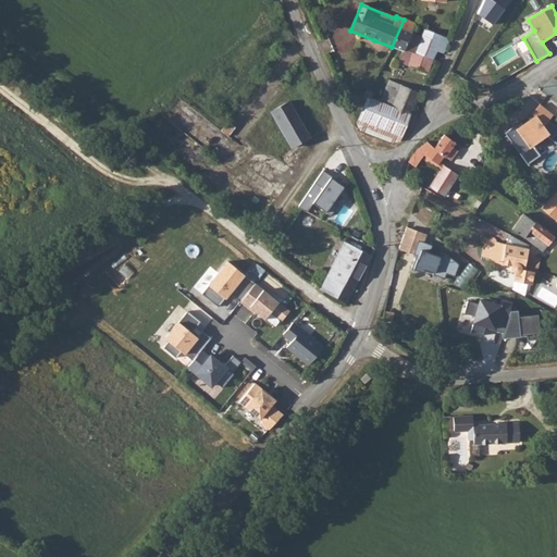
[(404,20),(392,47),(401,51),(398,62),(428,74),(433,60),(418,53),(415,52),(406,49),(411,34),(415,24),(404,20)]
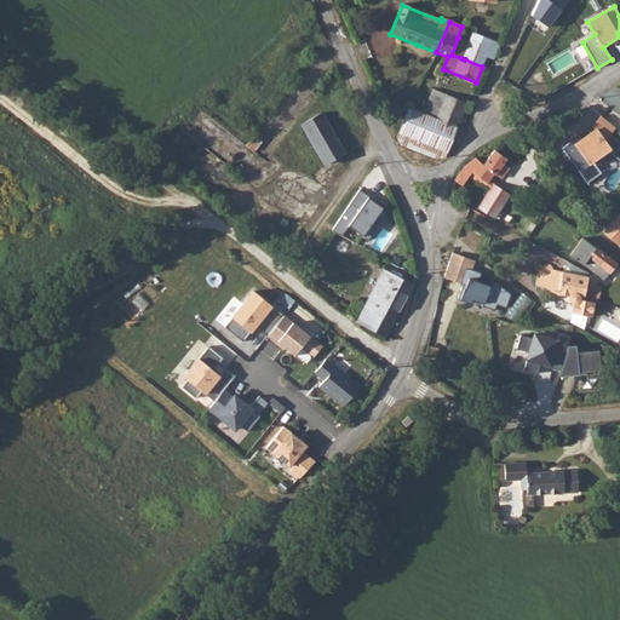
[(475,34),(465,59),(482,67),(486,57),(494,59),(500,45),(475,34)]
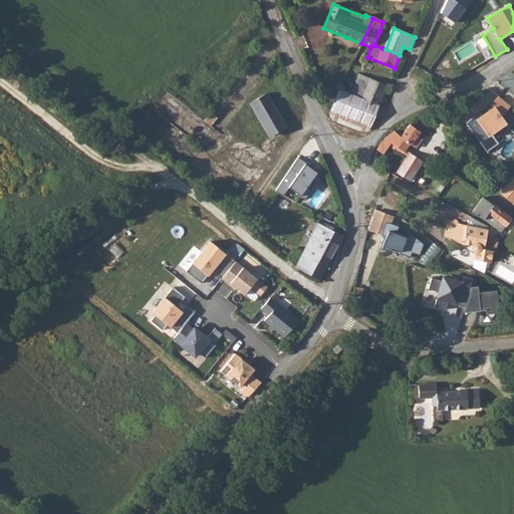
[(379,31),(374,45),(382,48),(388,34),(379,31)]
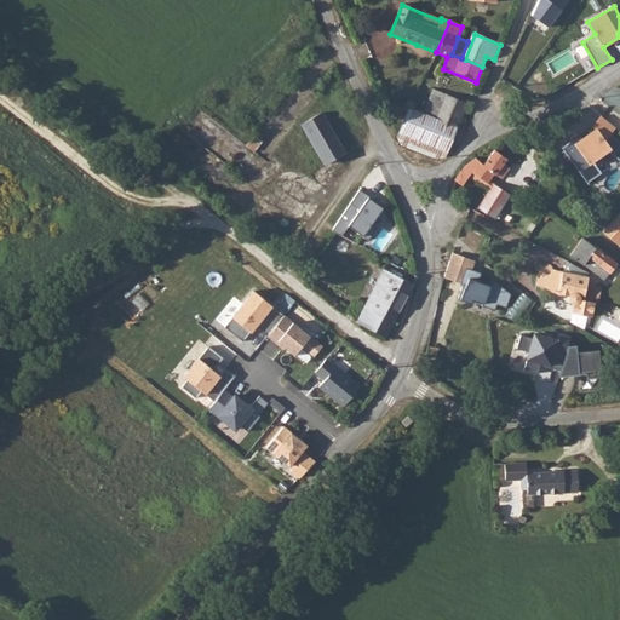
[(434,91),(424,115),(436,120),(447,96),(434,91)]
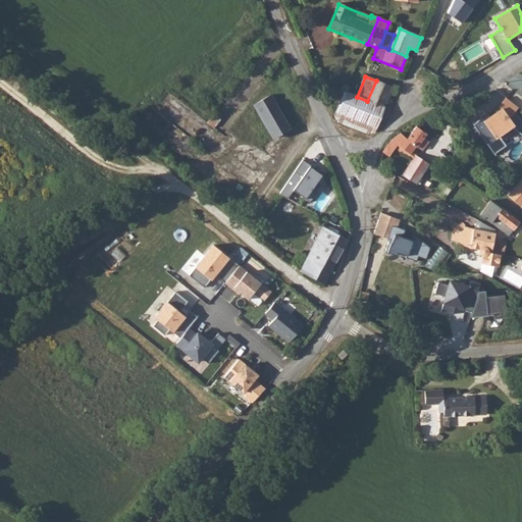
[(345,92),(334,115),(338,122),(367,134),(375,132),(394,88),(376,81),(367,101),(357,97),(345,92)]
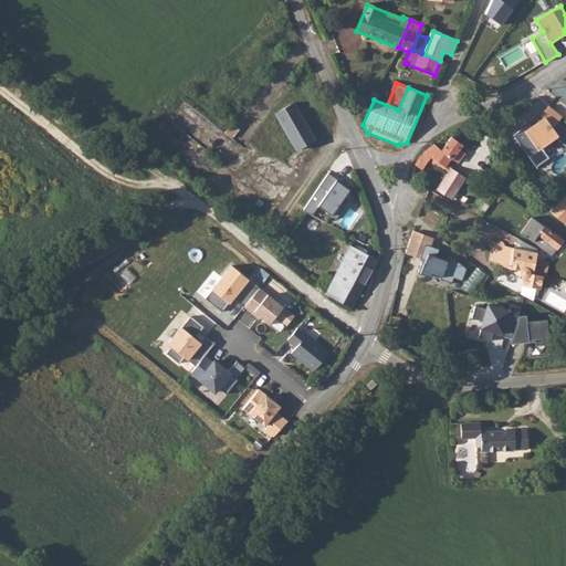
[(293,103),(273,113),(293,150),(312,139),(293,103)]
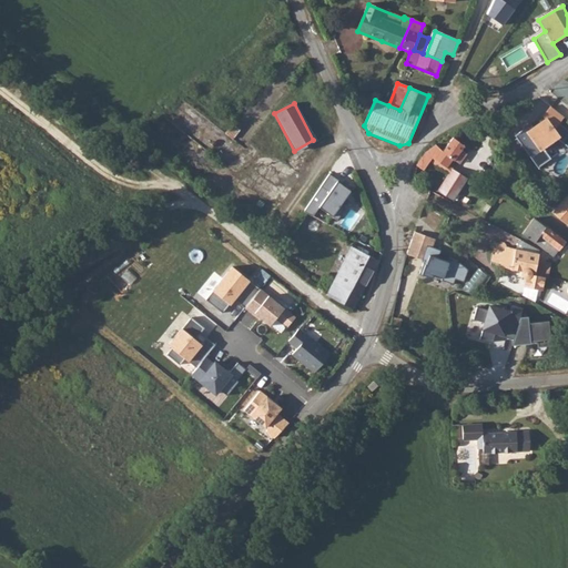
[(561,118),(548,108),(540,118),(543,120),(530,129),(528,128),(524,131),(523,130),(513,138),(514,140),(521,151),(535,169),(548,159),(539,148),(553,139),(567,150),(567,133),(556,124),(561,118)]
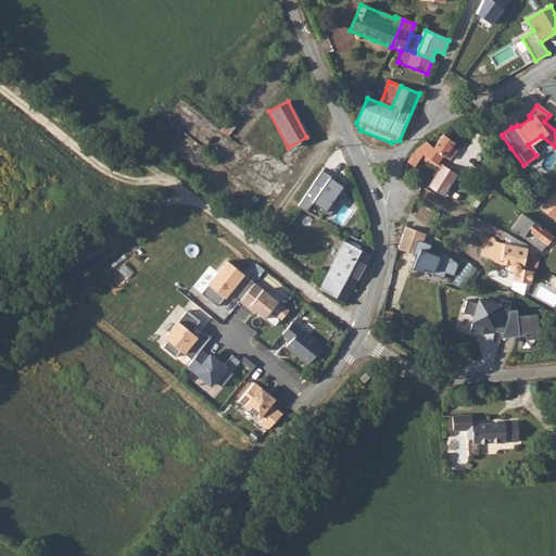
[(446,135),(436,149),(441,153),(452,139),(446,135)]
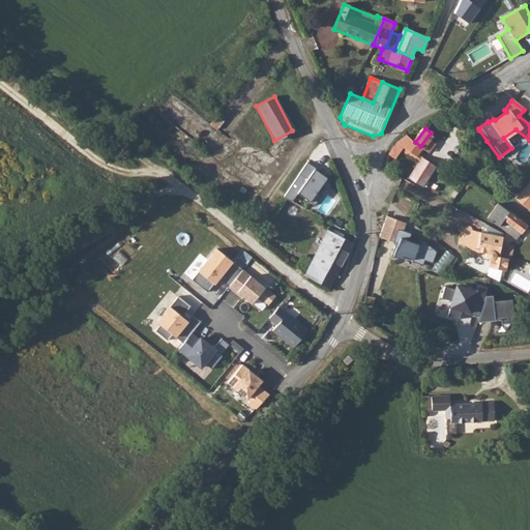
[(479,130),(474,135),(481,145),(487,141),(479,130)]
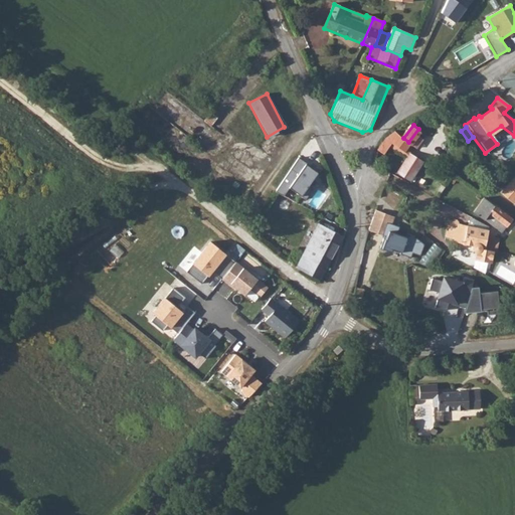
[(418,129),(408,142),(411,144),(412,145),(423,132),(418,129)]
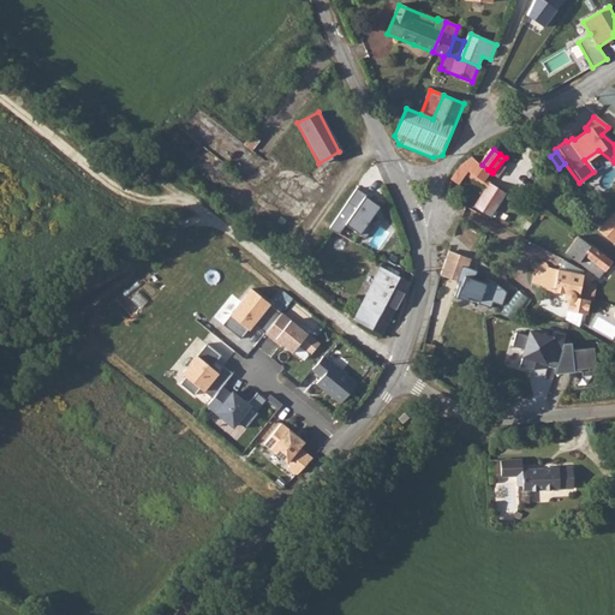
[(457,171),(454,175),(460,180),(469,171),(483,181),(491,172),(488,169),(482,165),(471,157),(469,159),(463,163),(457,171)]
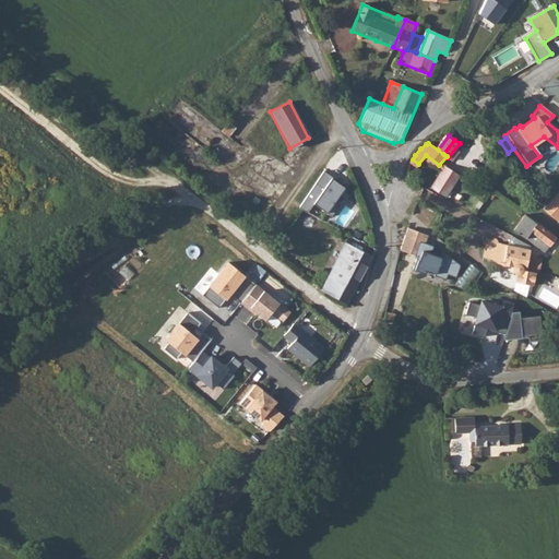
[(445,167),(431,188),(445,198),(460,176),(445,167)]
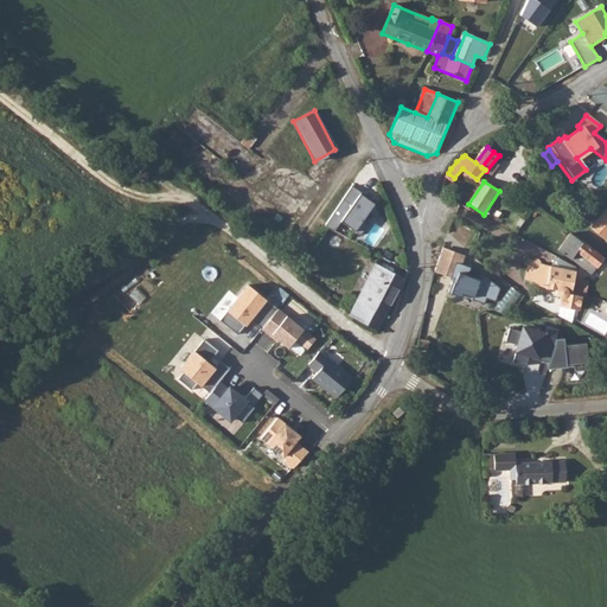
[(352,187),(325,227),(340,235),(346,227),(366,240),(375,228),(369,224),(379,209),(366,198),(365,200),(360,197),(363,195),(352,187)]
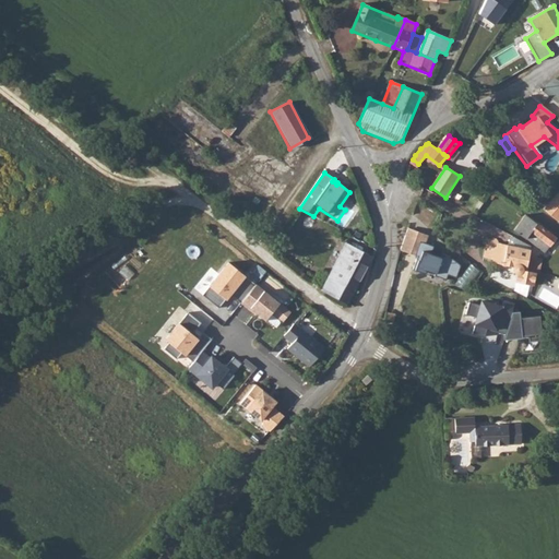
[(543,206),(552,215),(558,210),(558,191),(557,191),(543,206)]
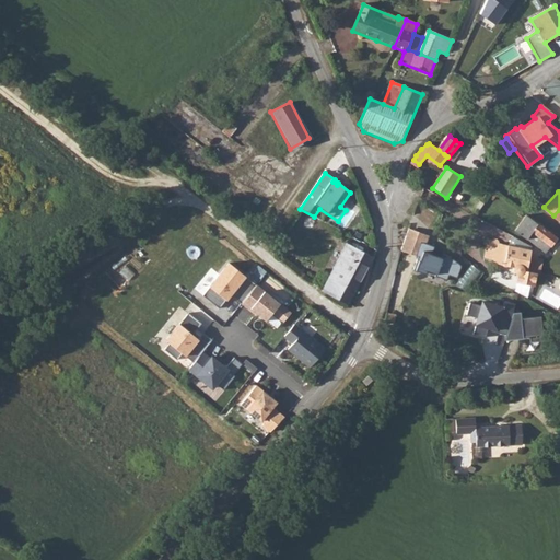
[(527,216),(515,230),(534,244),(545,252),(556,237),(527,216)]
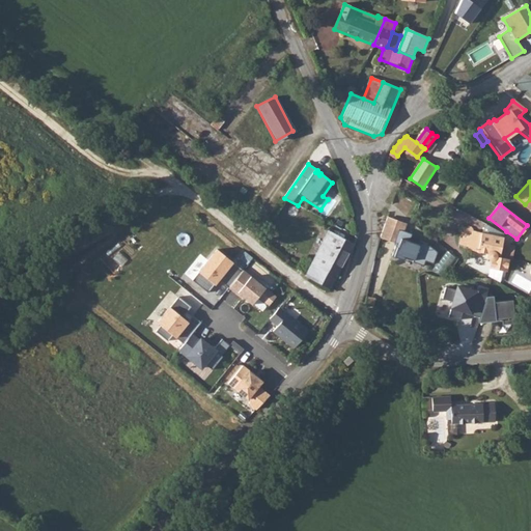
[(407,224),(388,217),(381,236),(397,243),(399,244),(398,246),(396,246),(393,255),(403,259),(404,256),(414,259),(413,261),(424,264),(426,260),(434,262),(439,250),(430,241),(422,240),(422,243),(412,241),(414,233),(404,231),(407,224)]
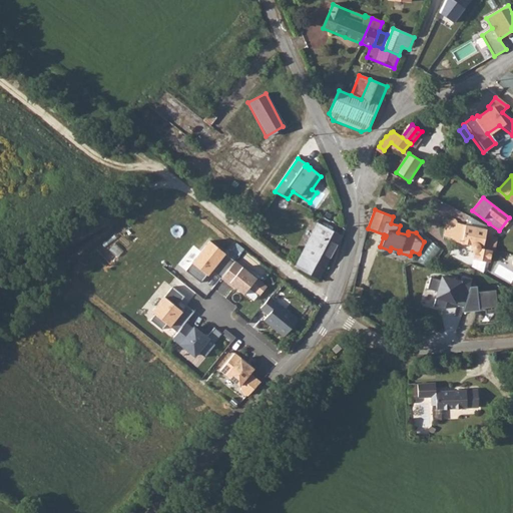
[(450,220),(450,221),(450,222),(450,224),(447,223),(445,235),(453,237),(453,239),(476,245),(473,258),(488,263),(491,249),(483,247),(487,235),(488,229),(458,222),(458,220),(456,218),(452,218),(450,220)]
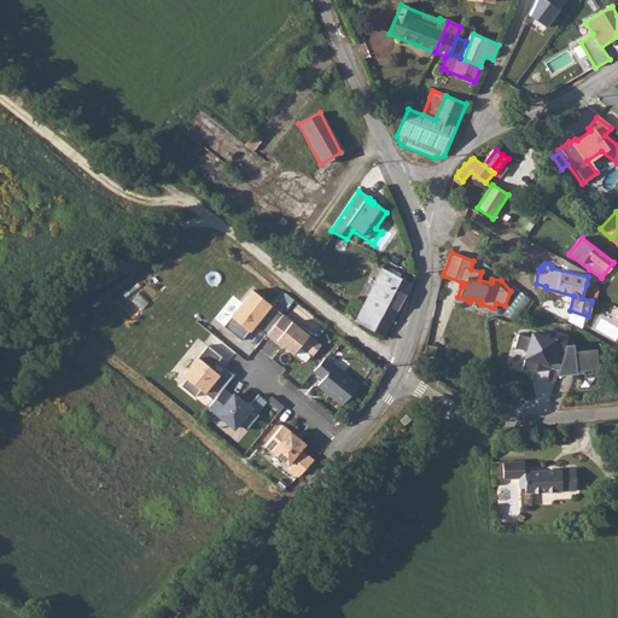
[(363,308),(357,321),(384,337),(412,284),(384,269),(363,308)]
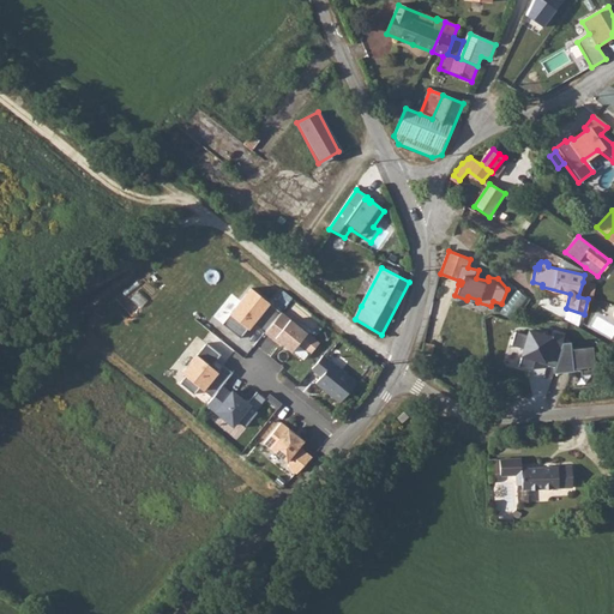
[(583,282),(578,296),(588,299),(593,300),(596,286),(583,282)]
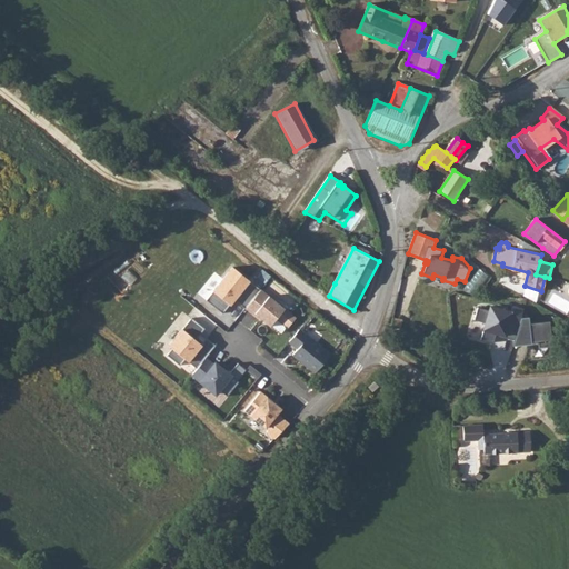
[(479,268),(466,289),(475,295),(488,273),(479,268)]
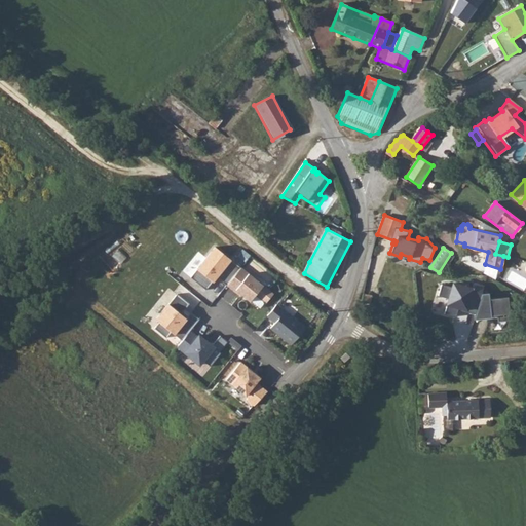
[(191,274),(207,288),(218,274),(227,283),(238,269),(213,249),(191,274)]
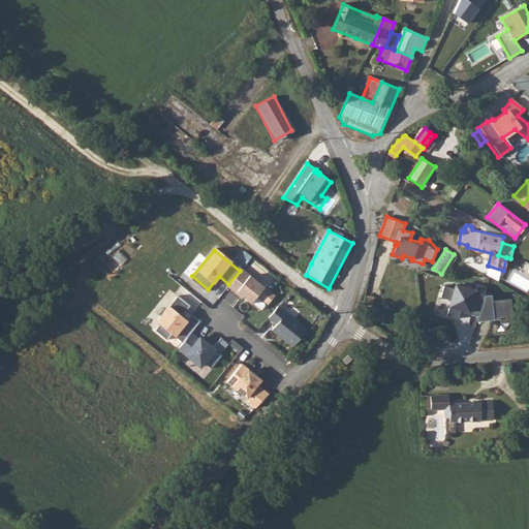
[(240,271),(228,284),(242,294),(243,293),(252,300),(261,288),(240,271)]
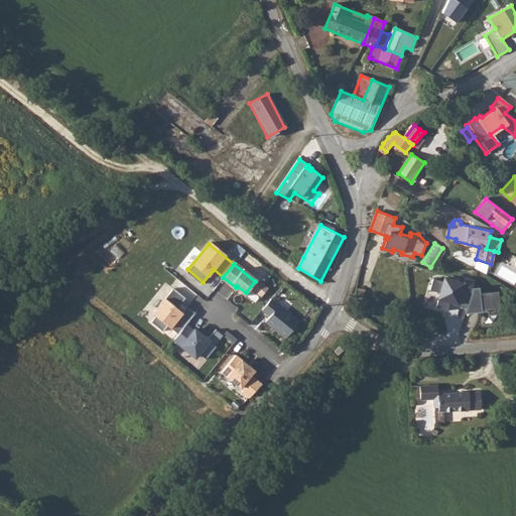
[(439,303),(441,275),(431,274),(428,302),(439,303)]
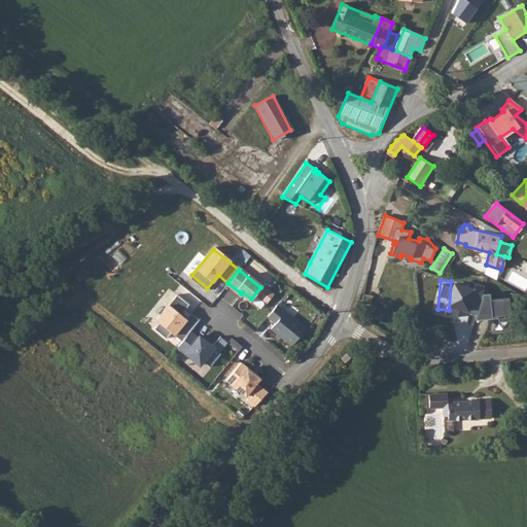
[(453,280),(448,314),(458,316),(459,311),(508,318),(512,297),(485,293),(486,285),(453,280)]
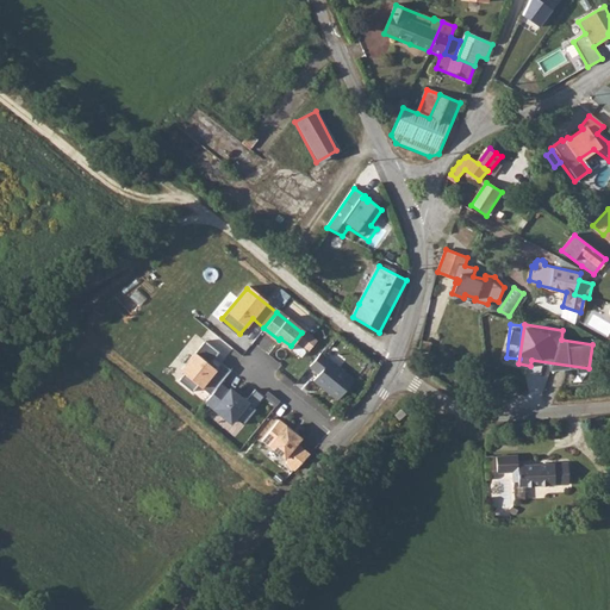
[(219,383),(226,374),(217,366),(215,363),(212,366),(210,363),(211,361),(219,352),(205,340),(181,369),(185,373),(179,379),(193,391),(198,384),(211,393),(219,383)]
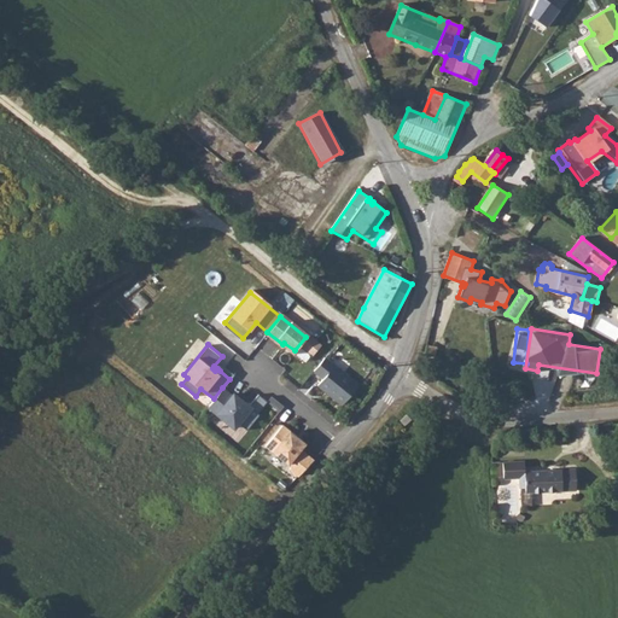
[(436,347),(427,344),(425,355),(435,357),(437,348),(436,347)]
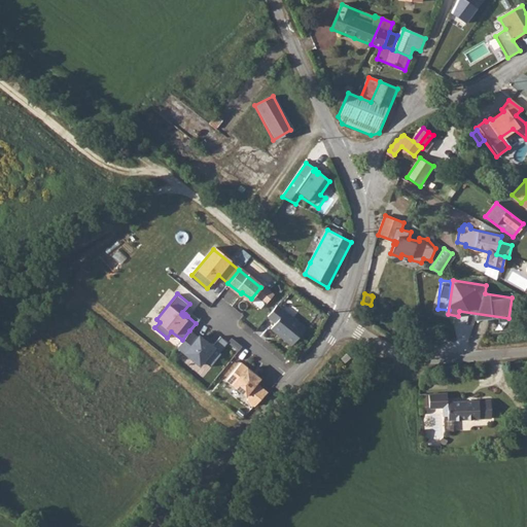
[(270,327),(290,345),(305,327),(276,304),(266,315),(274,322),(270,327)]
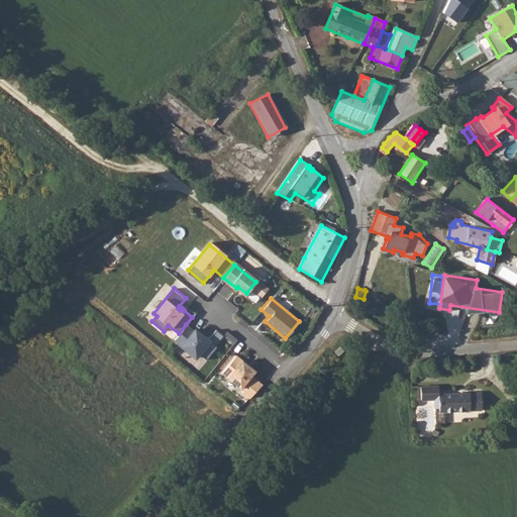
[(184,310),(192,317),(195,313),(187,306),(184,310)]
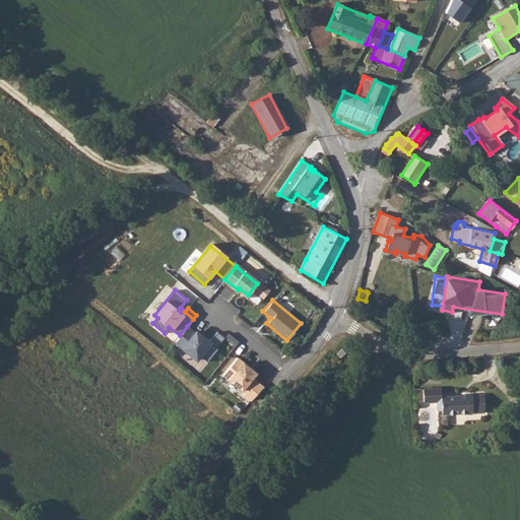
[(194,332),(187,326),(180,335),(175,341),(196,360),(200,355),(207,361),(217,348),(215,346),(223,336),(216,331),(208,340),(195,330),(194,332)]
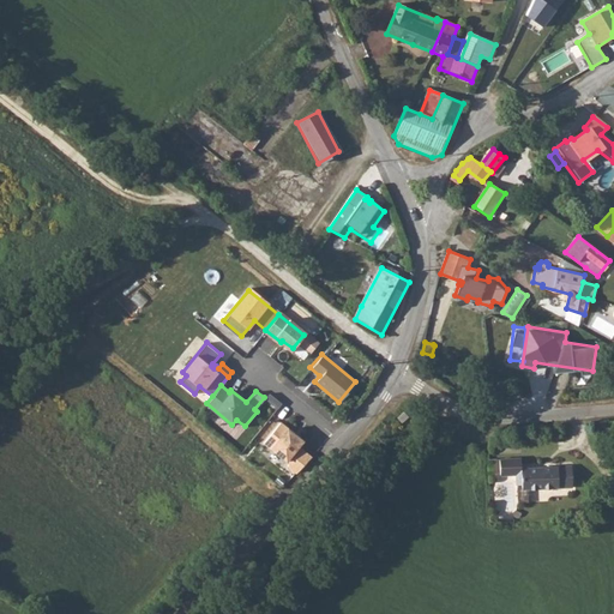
[(281,402),(269,392),(264,397),(276,408),(281,402)]
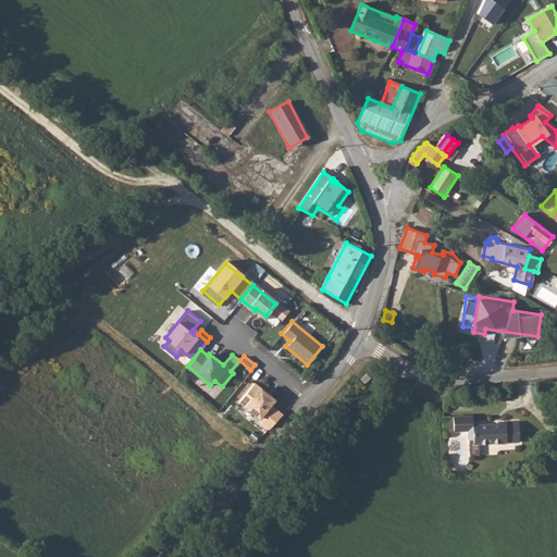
[(268,428),(281,413),(270,404),(274,399),(254,382),(238,400),(262,420),(260,422),(268,428)]
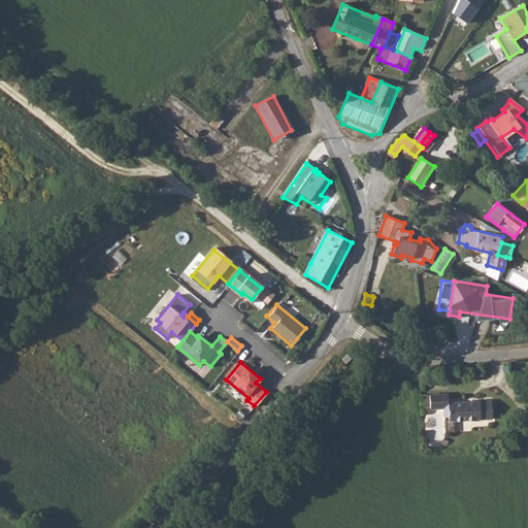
[(451,421),(462,420),(472,420),(472,423),(472,425),(483,425),(483,419),(493,418),(493,400),(450,402),(449,393),(431,394),(432,408),(446,407),(446,411),(450,411),(451,421)]
